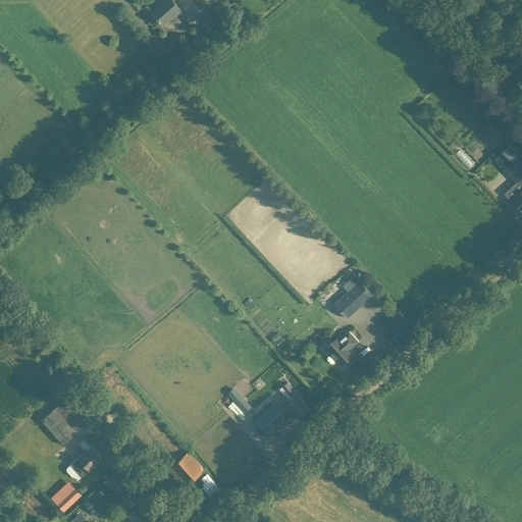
[(153,13),(150,15),(150,17),(153,21),(155,21),(158,19),(163,25),(175,14),(176,15),(181,10),(175,2),(172,0),(164,0),(163,1),(164,1),(152,12),(153,13)]
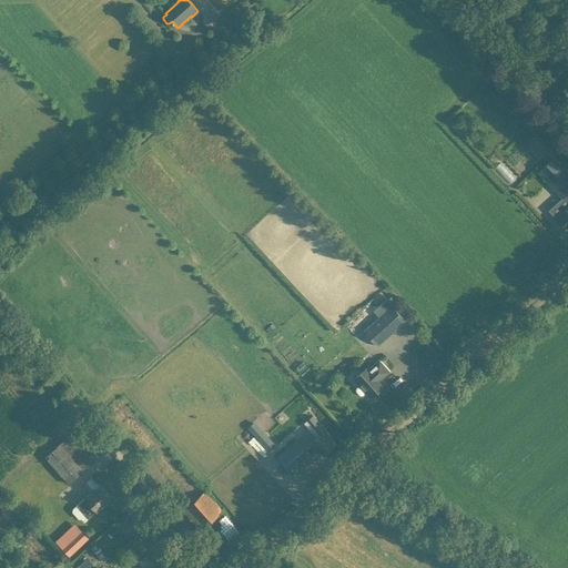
[(567,170),(555,156),(539,172),(563,198),(567,193),(567,170)]
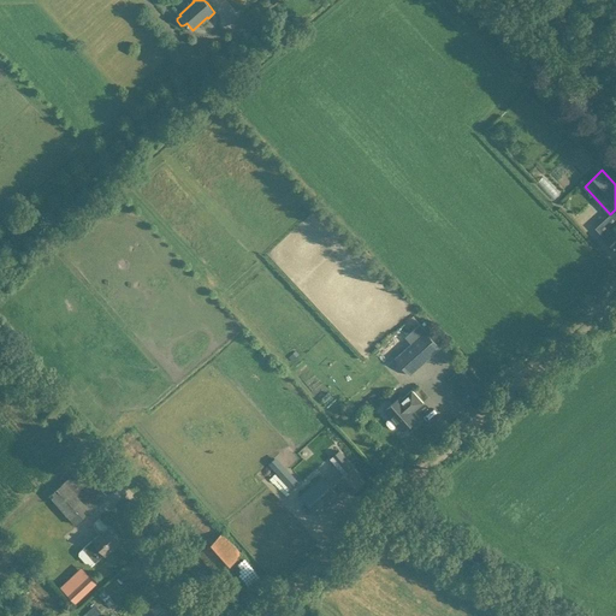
[(615,223),(603,235),(615,248),(615,223)]
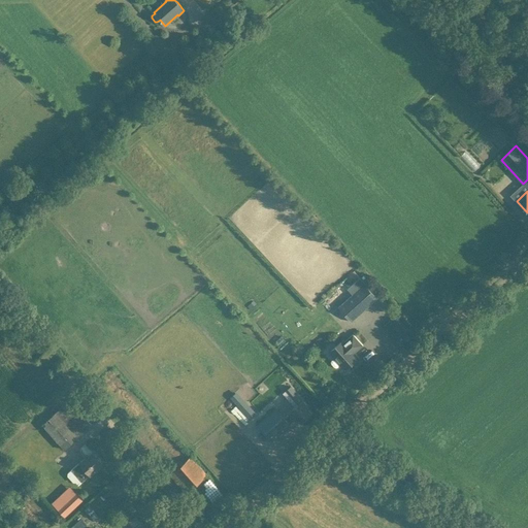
[(72,252),(62,251),(61,265),(72,266),(72,252)]
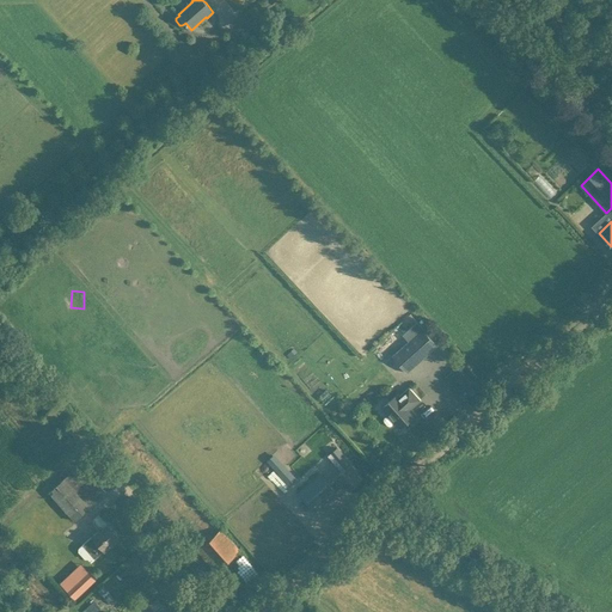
[(392,356),(408,373),(438,346),(423,329),(392,356)]
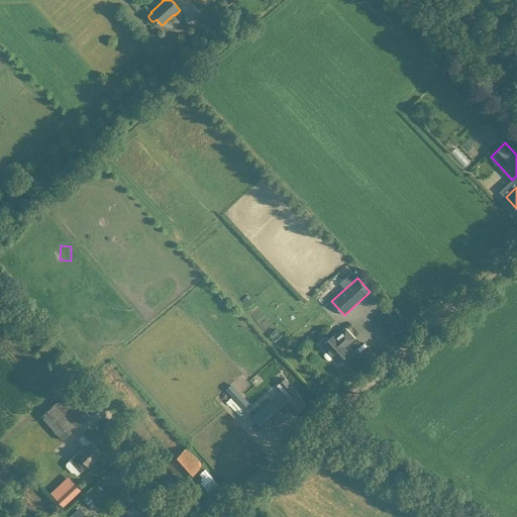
[(391,307),(381,316),(391,328),(401,319),(391,307)]
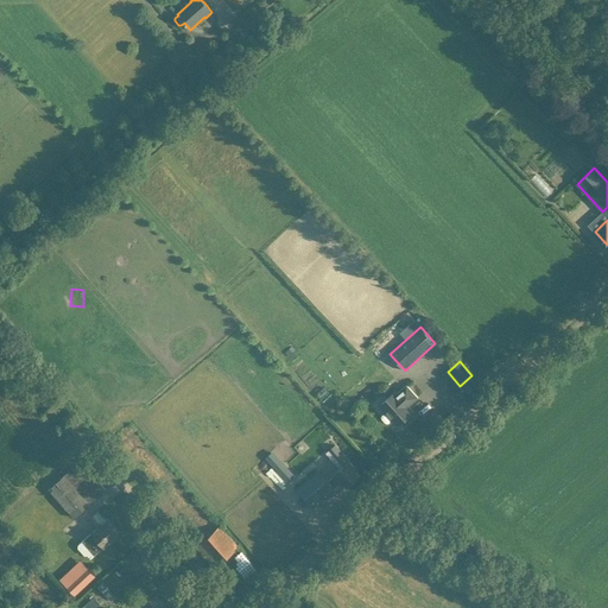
[(418,398),(406,384),(397,392),(394,391),(380,404),(398,425),(413,412),(409,406),(418,398)]
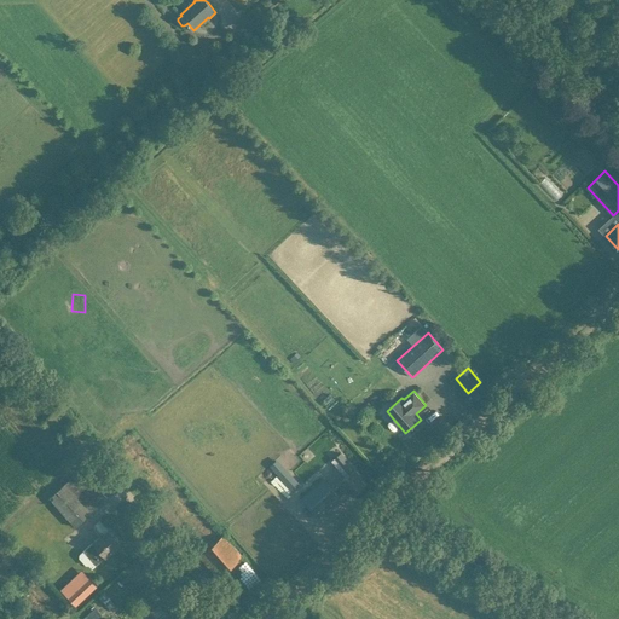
[(337,464),(345,458),(339,450),(331,457),(337,464)]
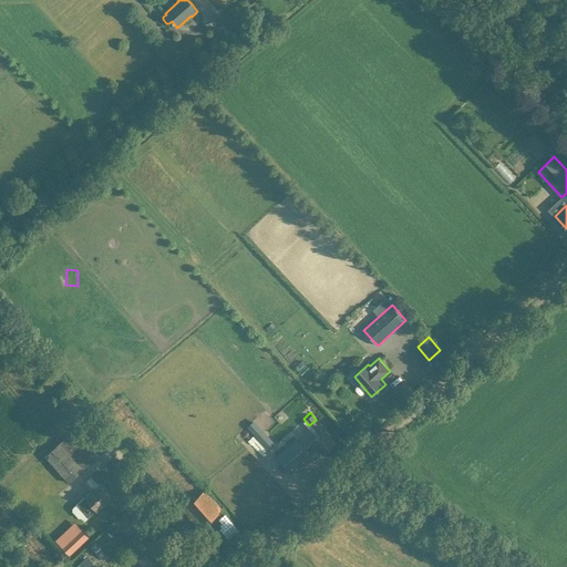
[(311,440),(317,445),(325,454),(336,444),(330,437),(329,436),(331,435),(320,422),(315,426),(319,433),(311,440)]
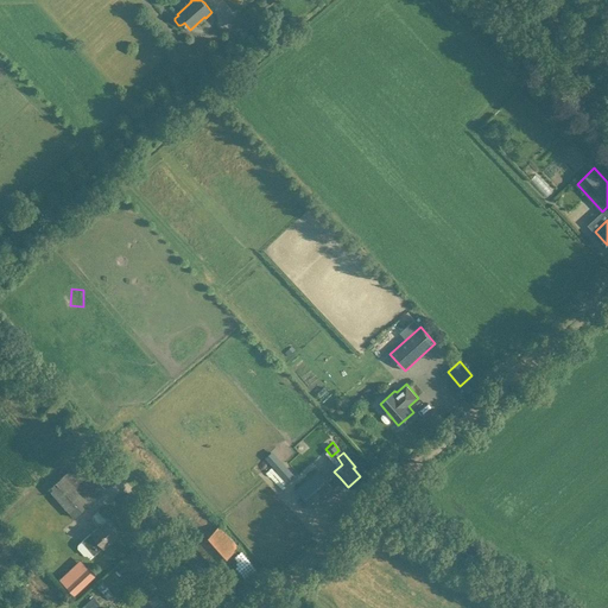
[(81,461),(71,469),(50,488),(76,518),(97,498),(106,491),(81,461)]
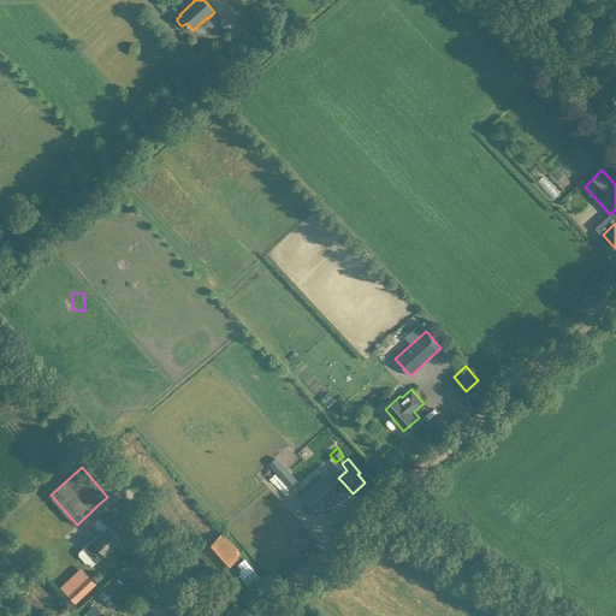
[(323,477),(301,496),(309,505),(317,514),(338,496),(331,486),(323,477)]
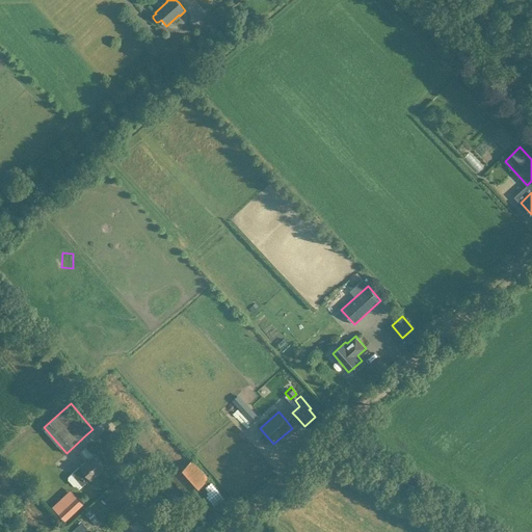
[(79,468),(73,473),(69,476),(69,479),(74,485),(76,485),(79,487),(82,484),(83,485),(97,474),(105,467),(95,455),(87,461),(86,460),(79,468)]
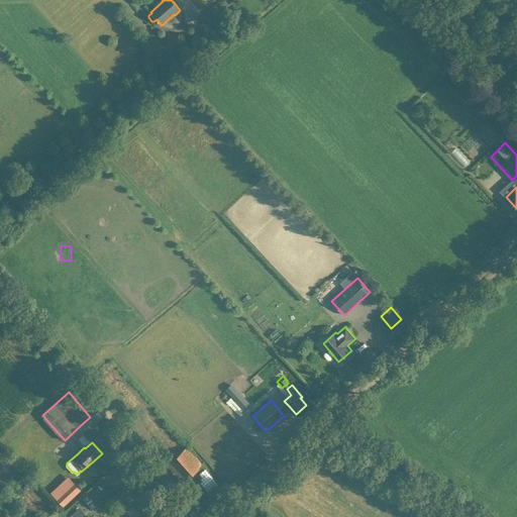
[(247,473),(268,455),(260,446),(240,463),(247,473)]
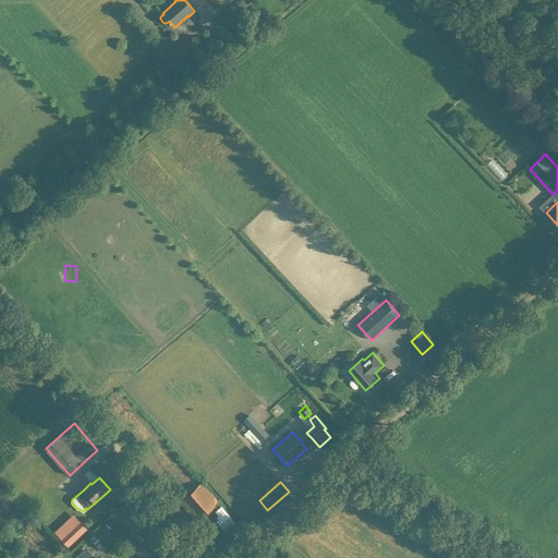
[(219,502),(211,494),(202,483),(185,497),(203,517),(219,502)]
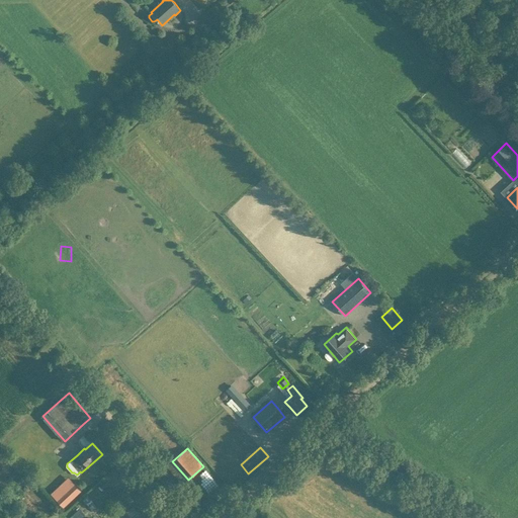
[(75,483),(57,500),(64,507),(82,491),(75,483)]
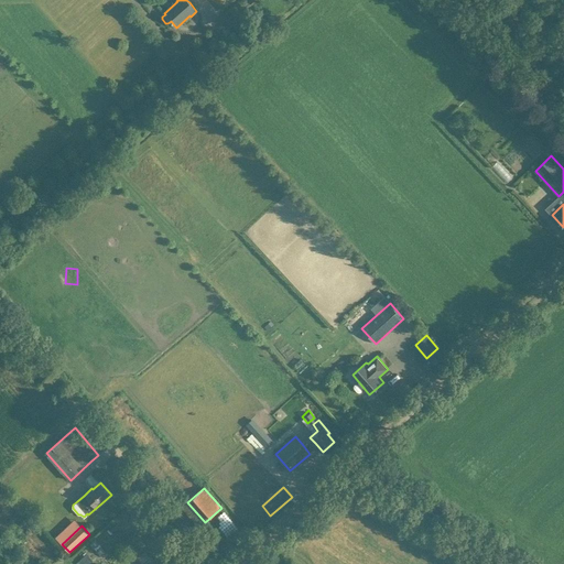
[(158,530),(147,540),(155,549),(161,544),(158,541),(163,535),(158,530)]
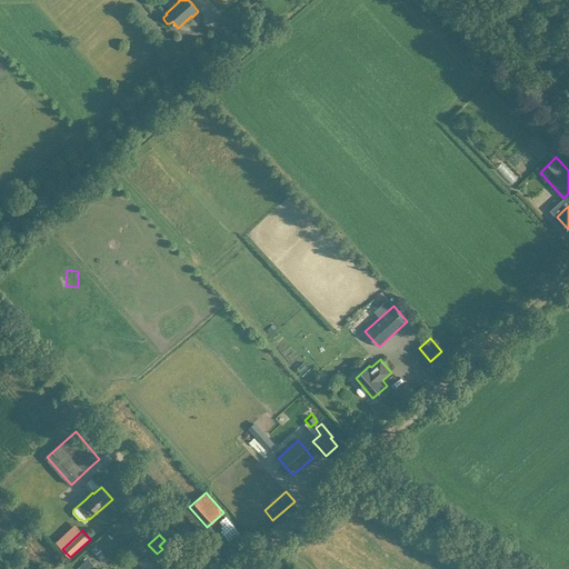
[(179,568),(198,568),(178,546),(167,555),(179,568)]
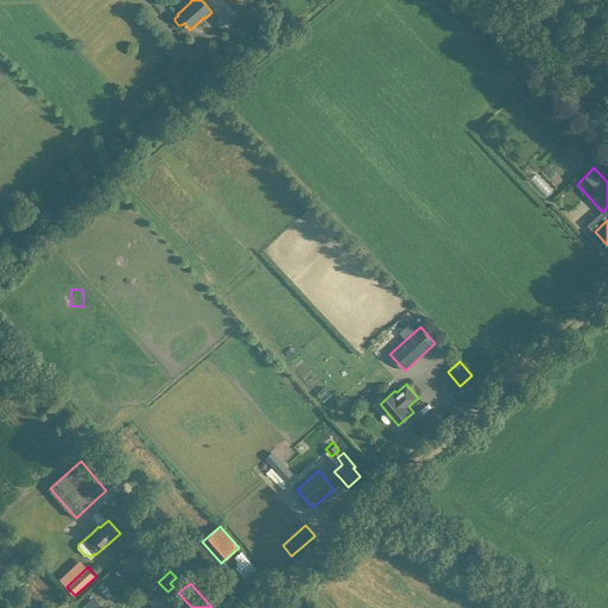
[(90,599),(82,607),(95,607),(100,605),(93,597),(90,599)]
